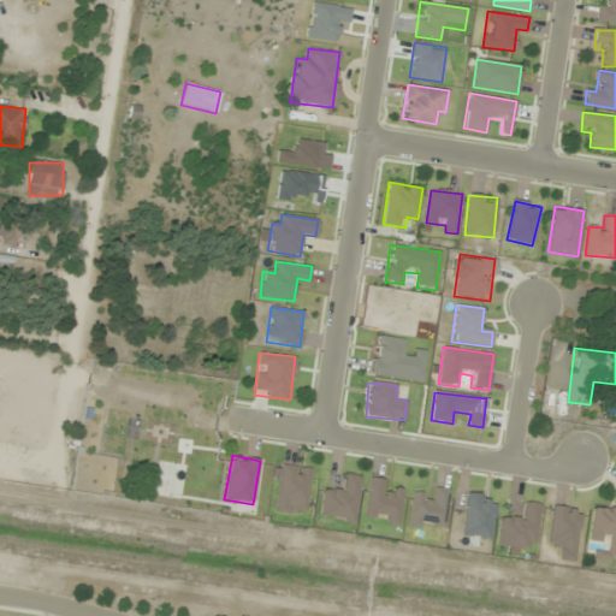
[(306,514),(312,469),(282,465),(276,509),(306,514)]
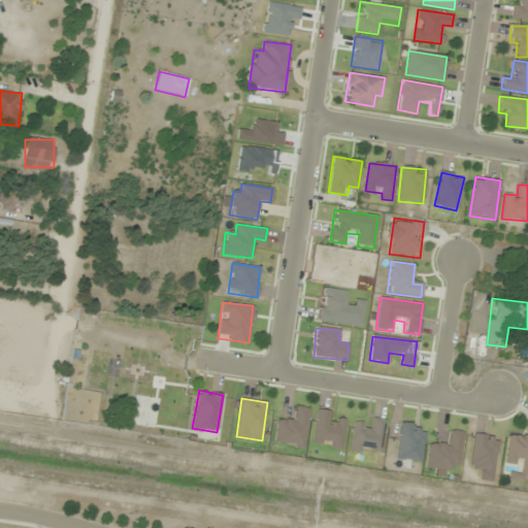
[(273,443),(303,449),(309,408),(291,406),(289,419),(277,418),(273,443)]
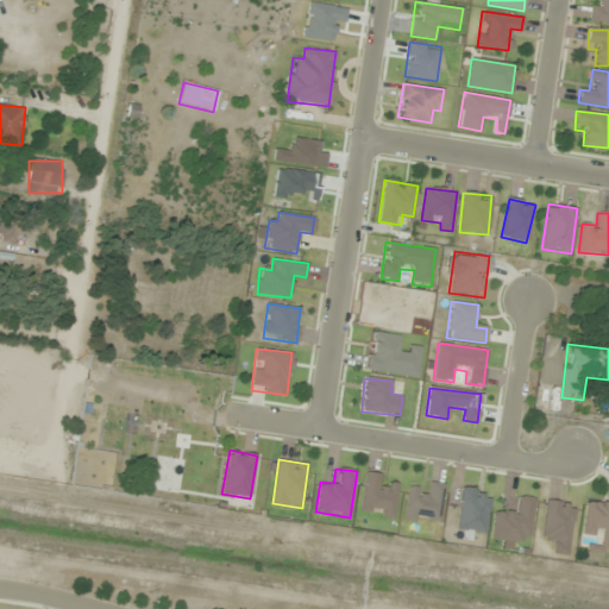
[(359,513),(394,518),(399,487),(383,484),(384,476),(365,473),(359,513)]
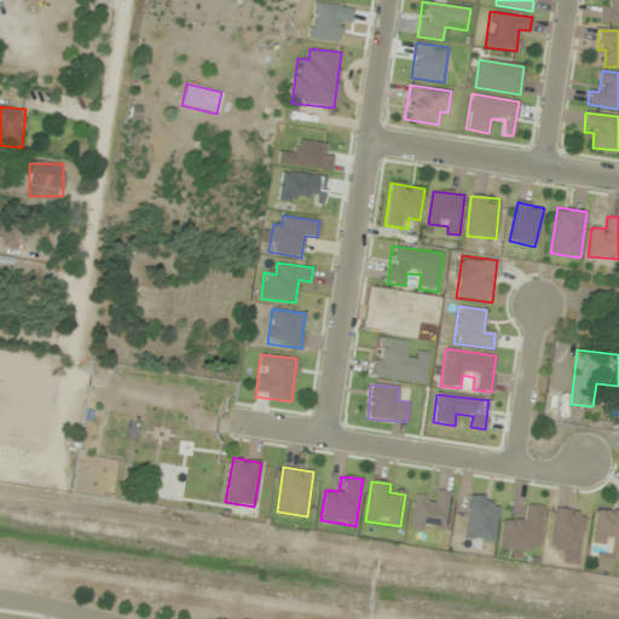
[(411,528),(446,533),(451,493),(439,492),(438,502),(415,498),(411,528)]
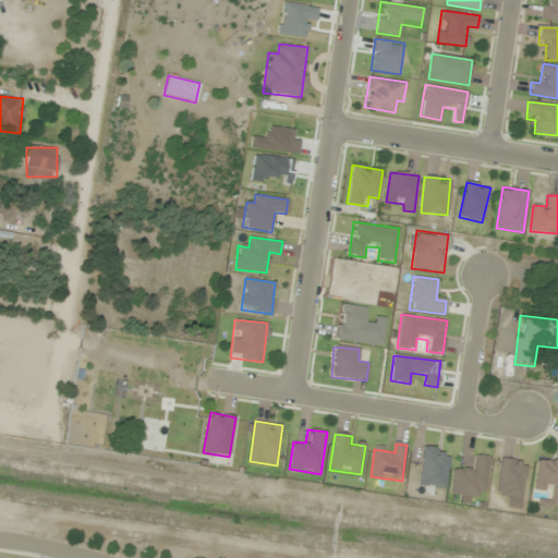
[(419,485),(445,488),(449,451),(423,448),(419,485)]
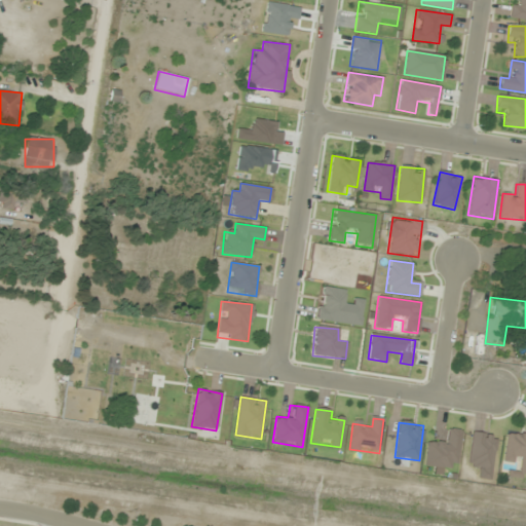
[(424,466),(457,470),(461,430),(449,429),(448,443),(426,441),(424,466)]
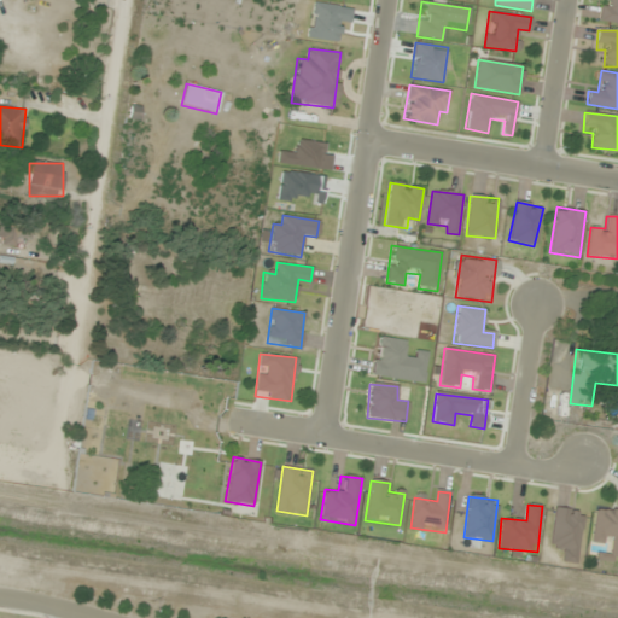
[(617,508),(596,505),(589,542),(605,546),(602,558),(617,560),(617,508)]
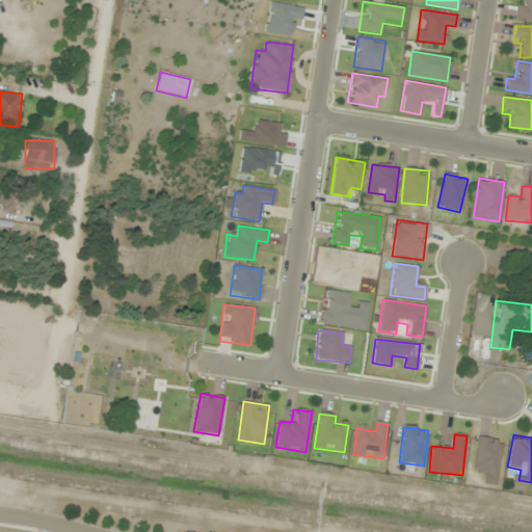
[(502,441),(477,437),(472,471),(482,473),(481,483),(496,485),(502,441)]
